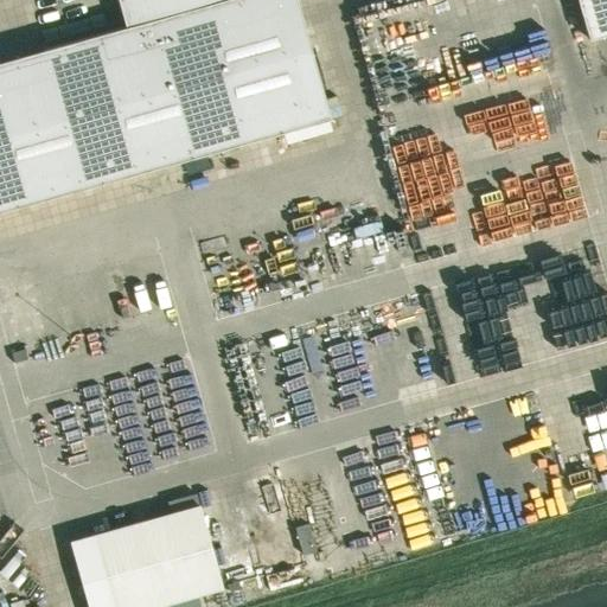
[(117,0),(126,27),(0,62),(0,211),(331,120),(296,0),(117,0)]
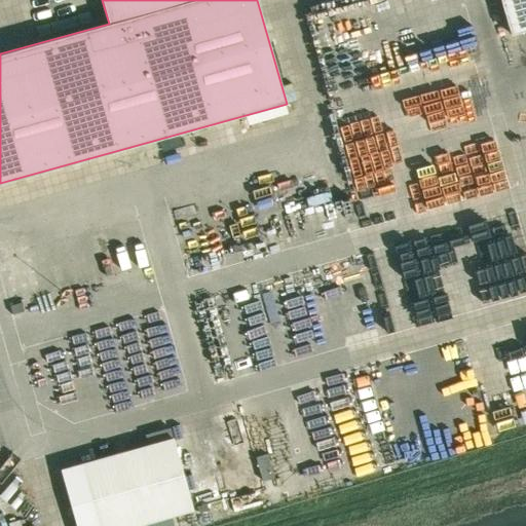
[(525,0),(500,0),(511,34),(525,30),(525,0)]
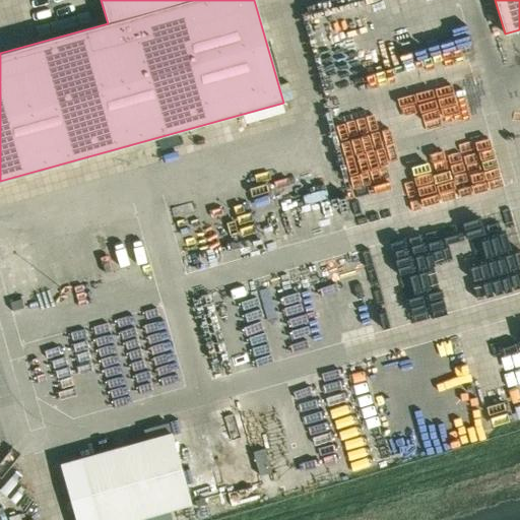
[(29,235),(5,244),(21,293),(47,283),(29,235)]
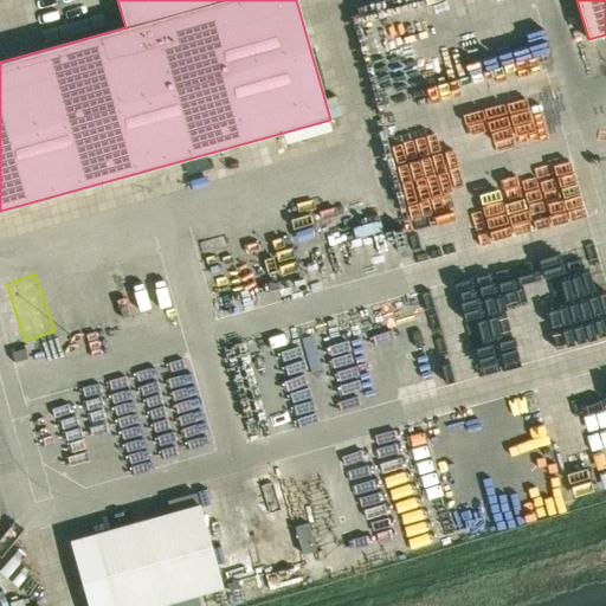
[(328,350),(337,391),(358,386),(348,346),(328,350)]
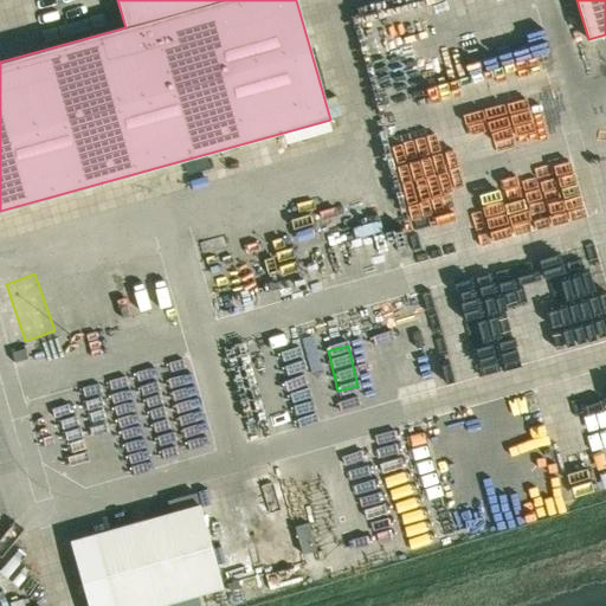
[(550,400),(436,417),(453,532),(508,523),(507,515),(567,505),(550,400)]
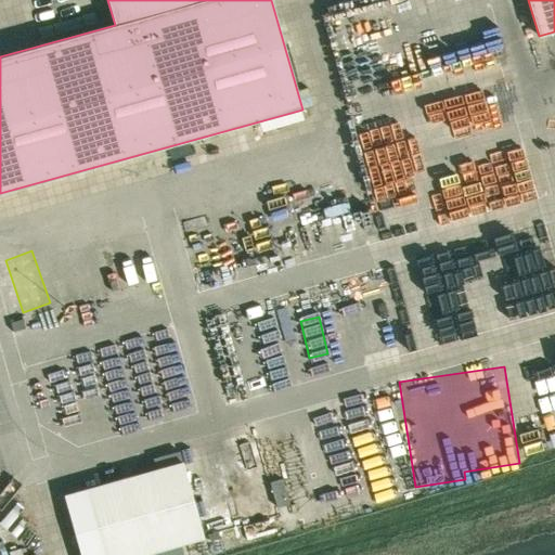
[(156,469),(65,495),(81,554),(139,554),(203,537),(182,463),(182,462),(179,452),(153,459),(156,469)]
